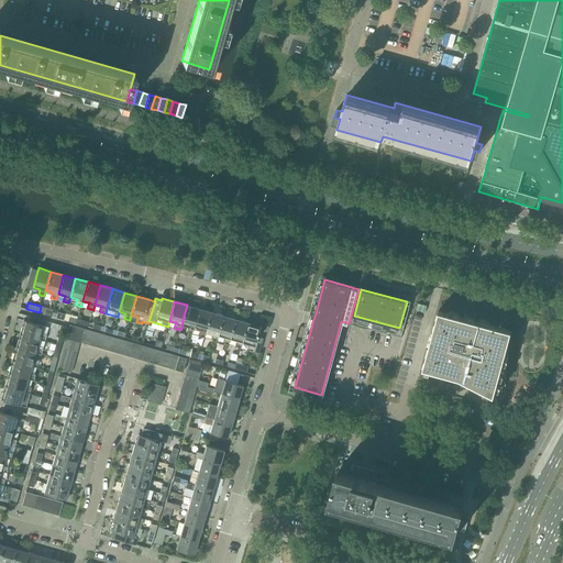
[(427,306),(418,304),(417,309),(424,312),(426,312),(427,306)]
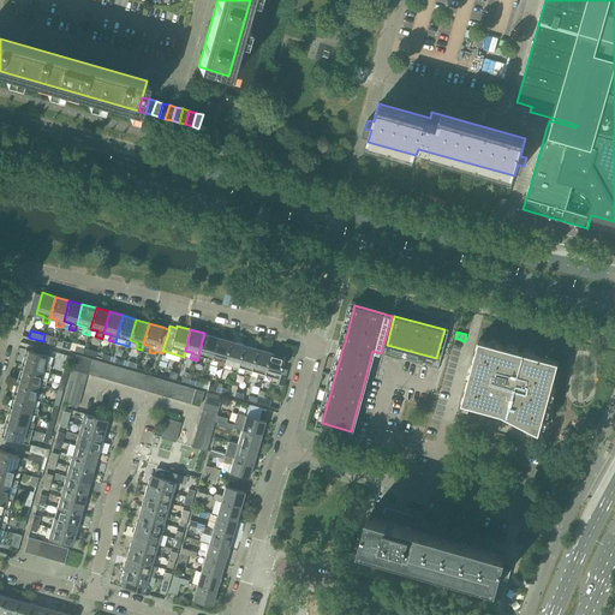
[(210,364),(212,358),(218,338),(204,333),(198,354),(206,357),(204,363),(210,364)]
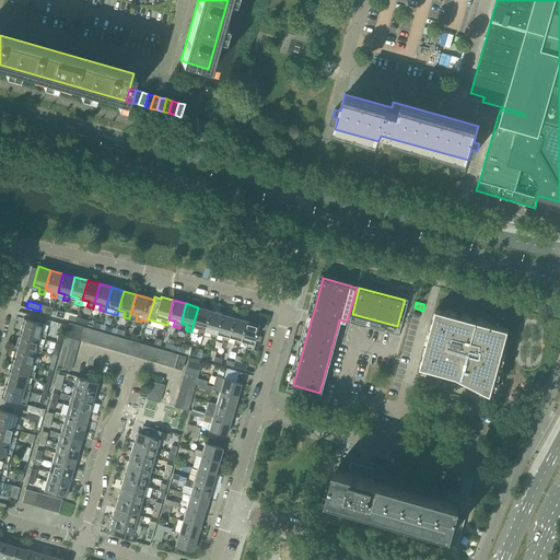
[(203,335),(205,329),(210,311),(198,307),(193,326),(199,328),(198,334),(203,335)]
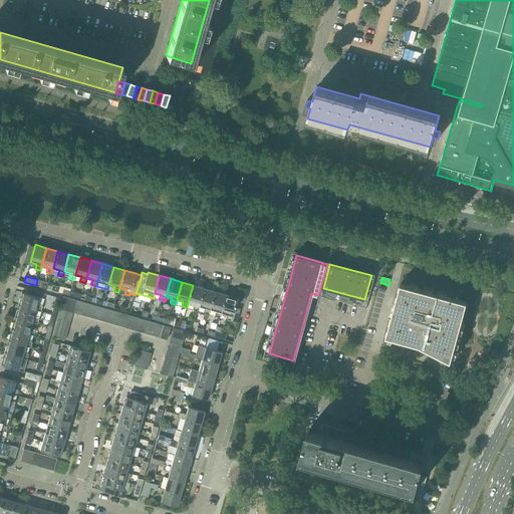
[(422,340),(434,343),(432,351),(451,361),(453,355),(455,349),(458,350),(461,350),(461,351),(462,351),(463,332),(464,323),(464,314),(465,301),(465,300),(464,300),(447,296),(438,293),(433,292),(424,290),(419,288),(418,288),(410,286),(401,283),(400,288),(395,304),(392,315),(387,336),(389,336),(394,338),(407,341),(409,335),(421,338),(420,340),(421,340),(422,340)]
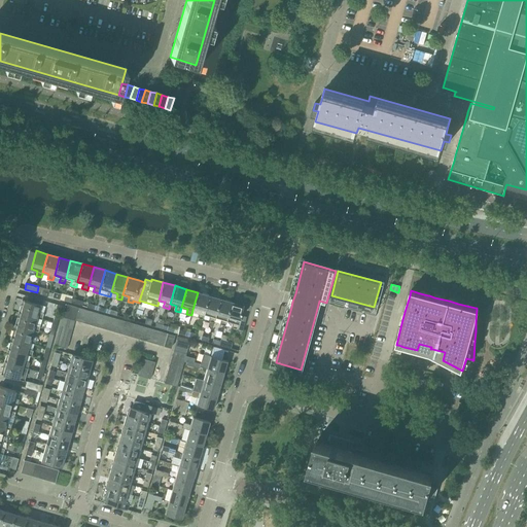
[(203,318),(204,313),(209,295),(198,292),(192,310),(199,312),(198,317),(203,318)]
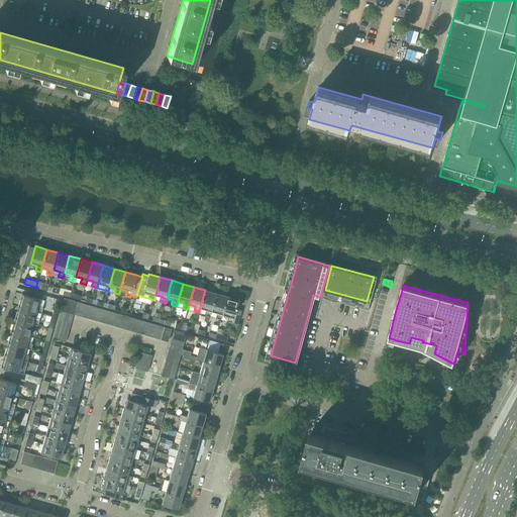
[(210,316),(211,311),(216,293),(205,290),(200,307),(206,309),(205,314),(210,316)]
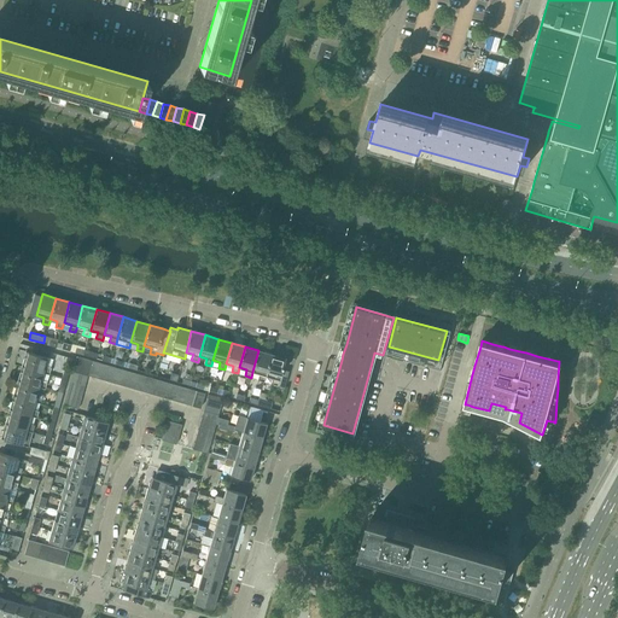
[(264,382),(266,375),(272,354),(258,350),(252,372),(260,373),(258,379),(264,382)]
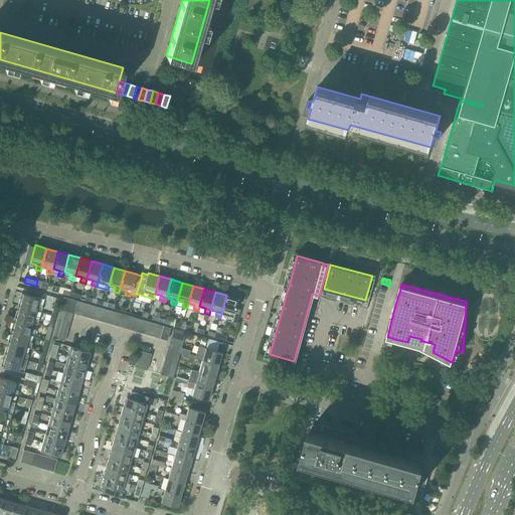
[(20,299),(18,305),(36,310),(41,312),(44,299),(22,293),(21,293),(23,294),(22,298),(20,299)]
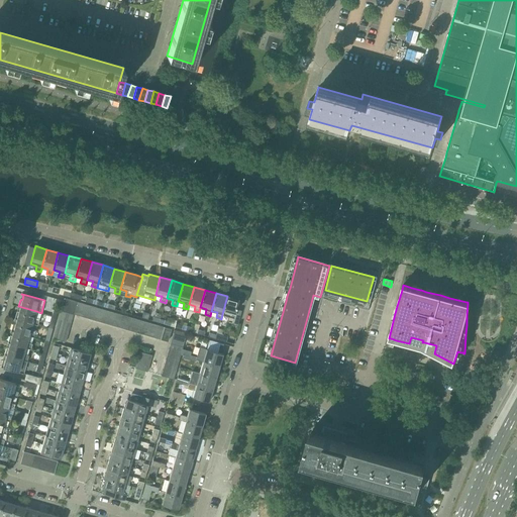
[(222,314),(228,315),(227,321),(237,324),(241,310),(236,309),(238,300),(227,296),(222,314)]
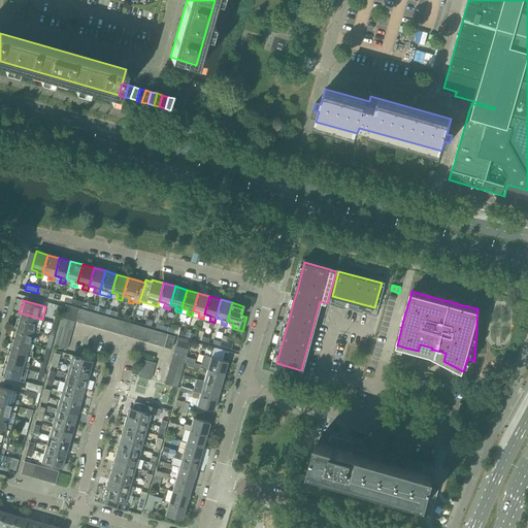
[(66,304),(64,310),(76,315),(78,308),(66,304)]
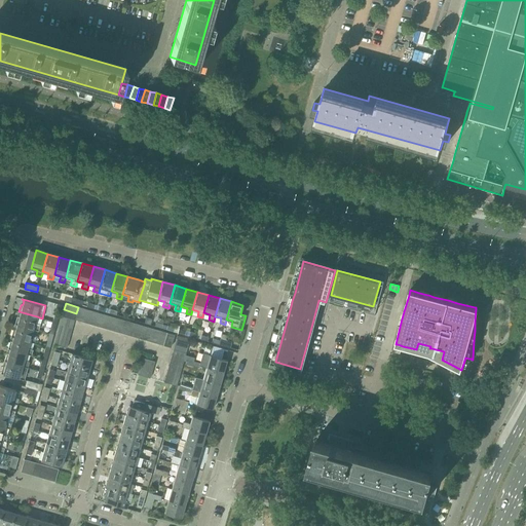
[(78,307),(76,313),(75,320),(80,321),(83,308),(78,307)]
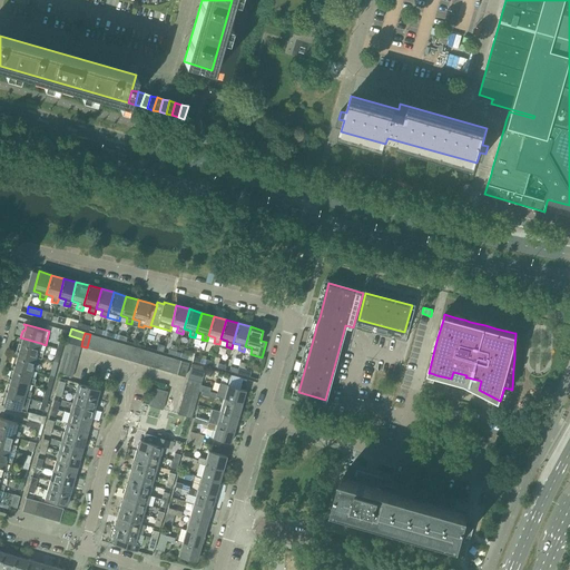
[(90,334),(87,347),(92,350),(97,336),(90,334)]
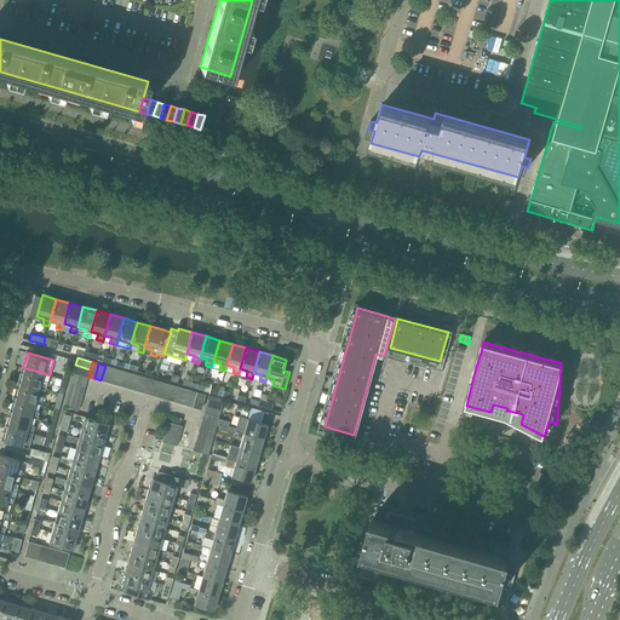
[(75,365),(73,372),(89,377),(90,369),(75,365)]
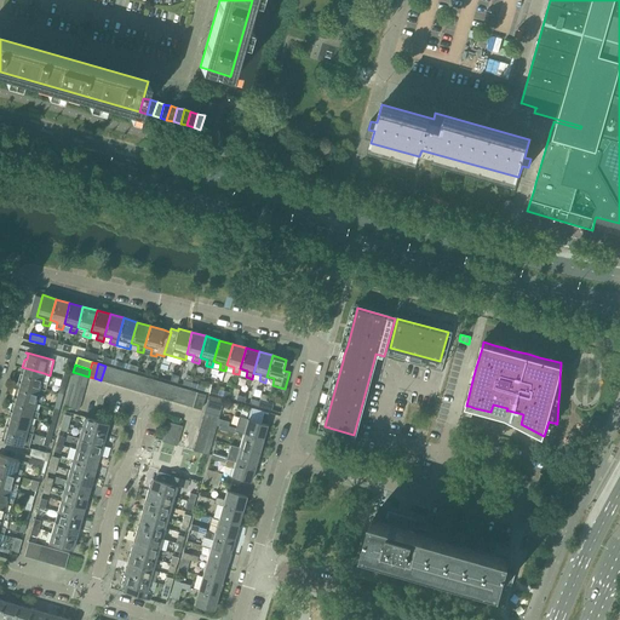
[(105,366),(101,380),(108,383),(112,367),(105,366)]
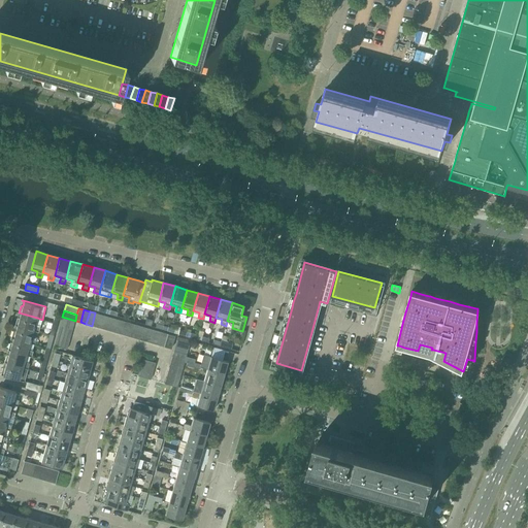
[(17,319),(15,325),(34,330),(33,330),(38,332),(42,320),(37,318),(19,312),(19,314),(21,314),(20,319),(17,319)]
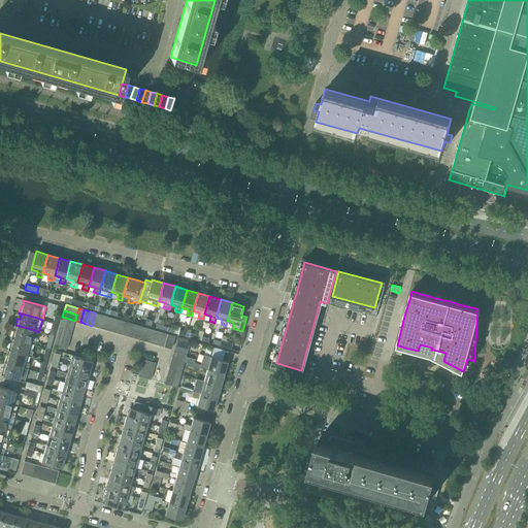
[(95,312),(92,326),(97,327),(101,315),(95,312)]
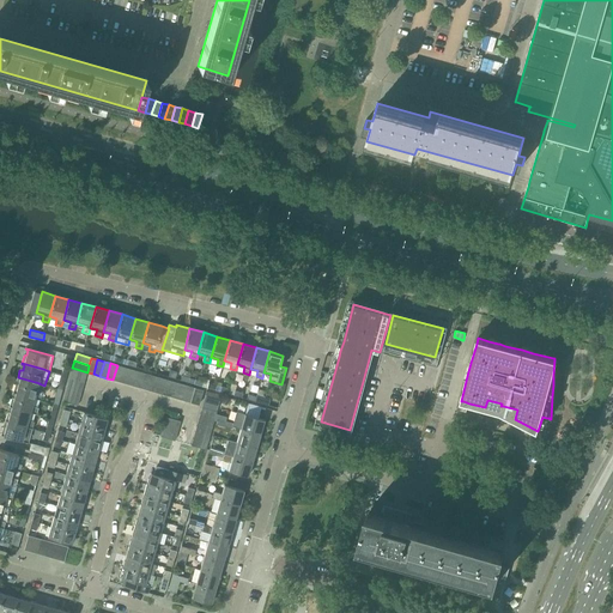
[(117,365),(113,380),(120,382),(123,368),(117,365)]
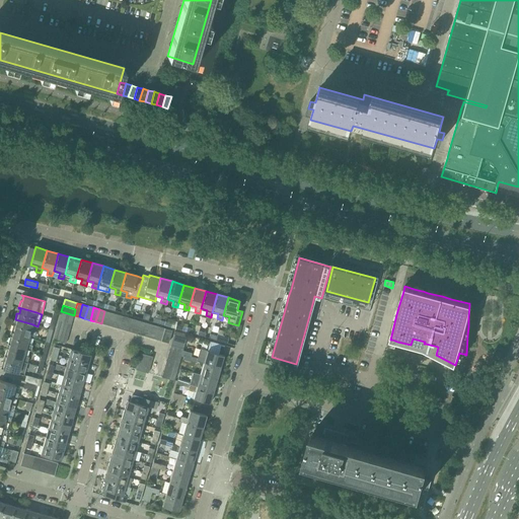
[(61,311),(60,317),(72,320),(74,315),(61,311)]
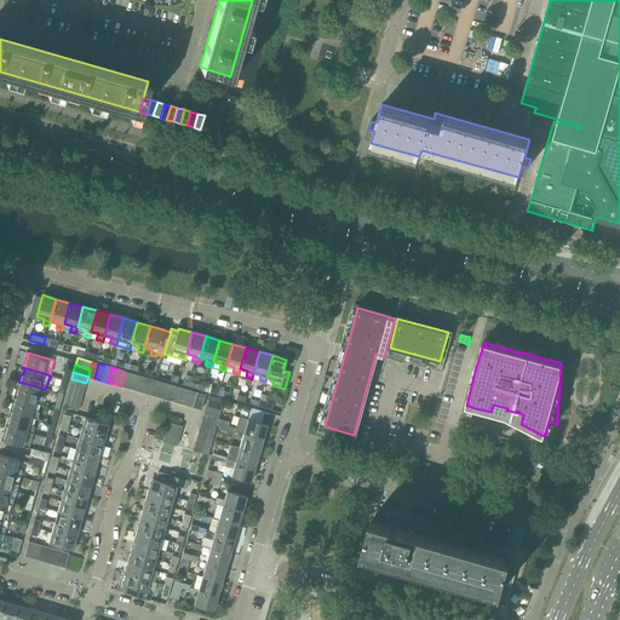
[(125,372),(121,386),(127,388),(132,373),(125,372)]
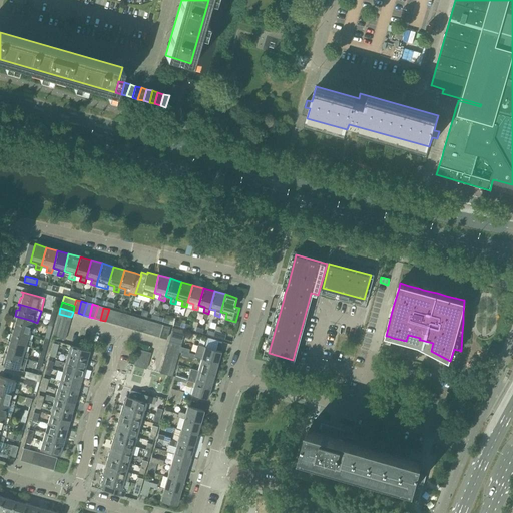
[(109,309),(105,321),(111,323),(114,311),(109,309)]
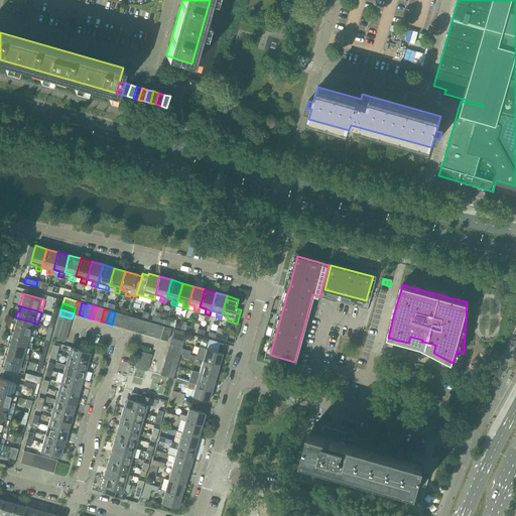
[(115,312),(112,325),(117,326),(120,313),(115,312)]
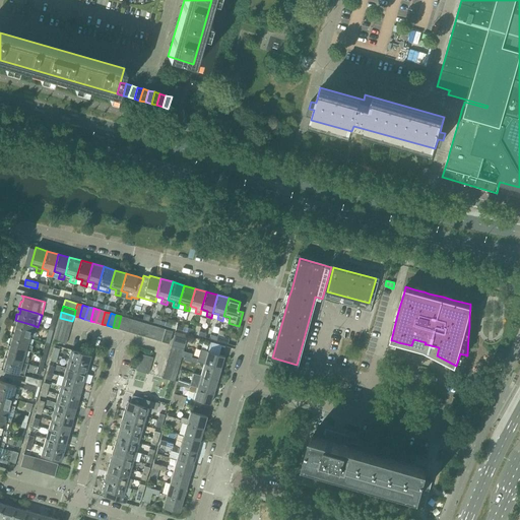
[(121,316),(118,328),(123,330),(127,318),(121,316)]
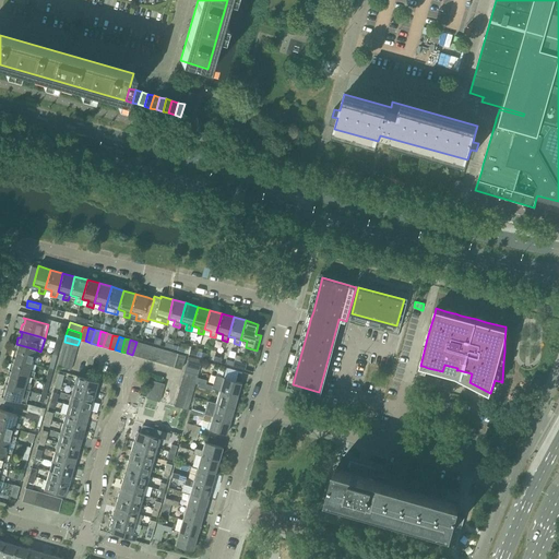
[(64,342),(62,347),(76,352),(78,345),(64,342)]
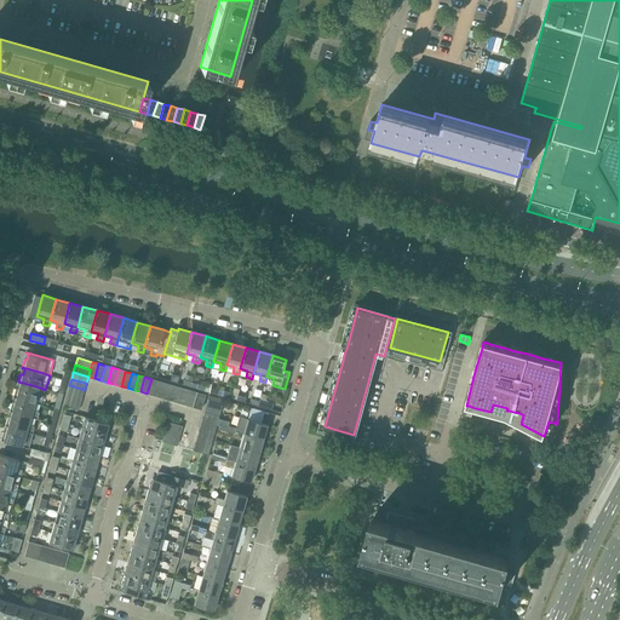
[(151,379),(147,394),(154,395),(158,380),(151,379)]
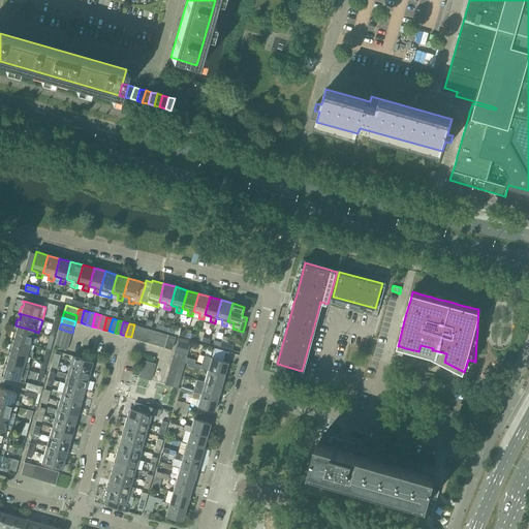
[(134,324),(131,337),(136,339),(141,327),(134,324)]
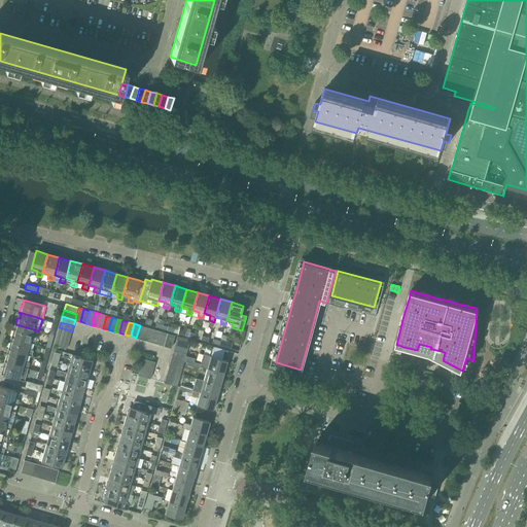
[(13,330),(11,337),(30,342),(35,344),(37,338),(32,336),(33,329),(34,329),(15,324),(18,325),(15,330),(13,330)]
